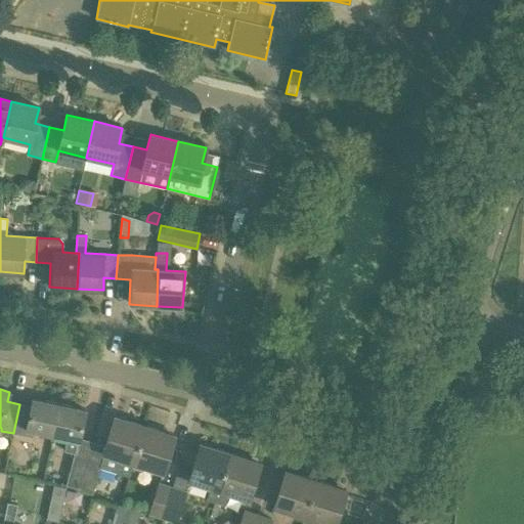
[(52,435),(59,404),(33,399),(31,406),(19,404),(13,433),(32,437),(33,431),(52,435)]
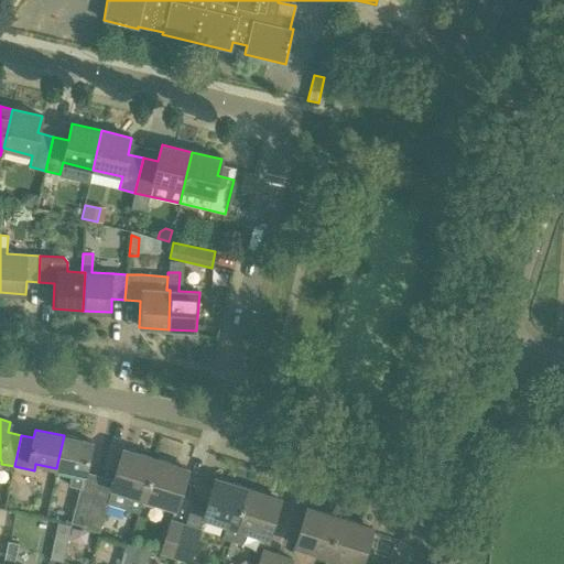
[(68,486),(80,488),(95,491),(99,476),(85,473),(91,441),(64,435),(56,468),(72,472),(68,486)]
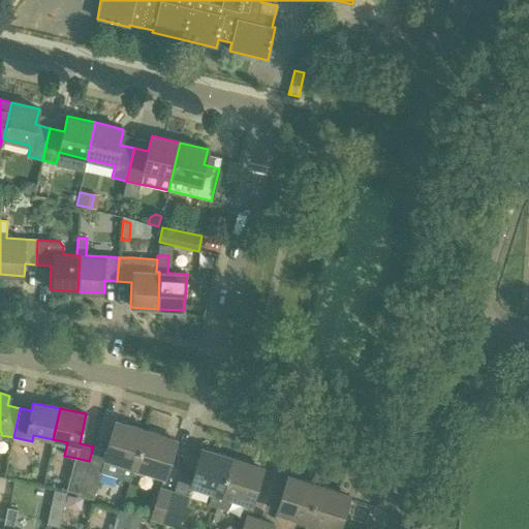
[(146,431),(115,421),(105,450),(93,446),(89,461),(80,493),(93,497),(104,458),(122,463),(118,476),(130,479),(134,467),(146,431)]
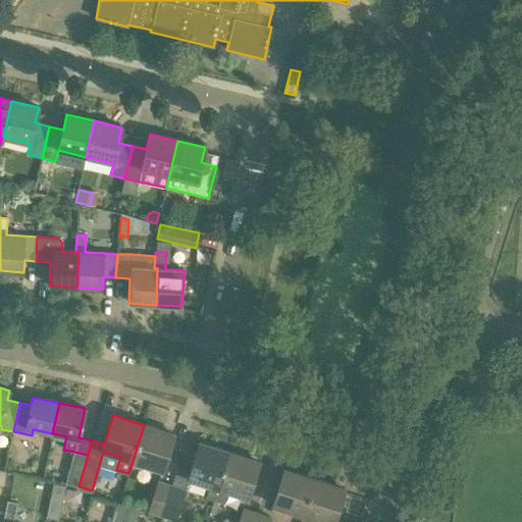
[(144,425),(133,461),(162,470),(173,434),(144,425)]
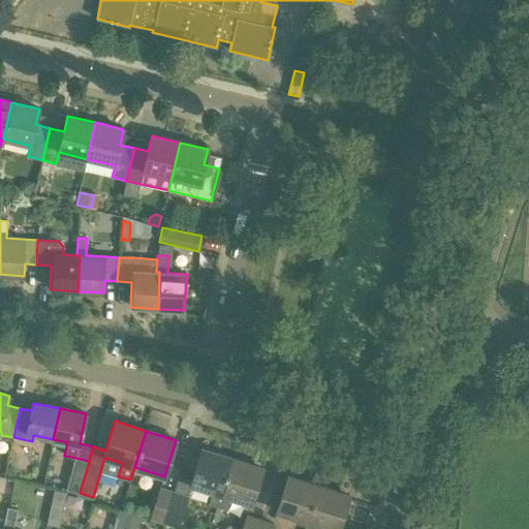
[(216,507),(231,458),(201,448),(190,485),(212,492),(208,504),(216,507)]
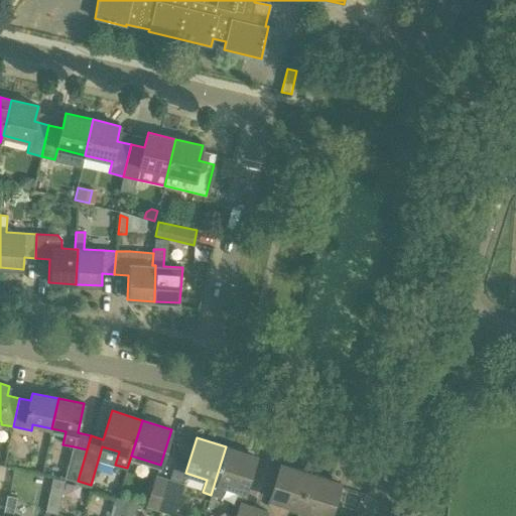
[(87,449),(74,446),(65,478),(78,481),(87,449)]
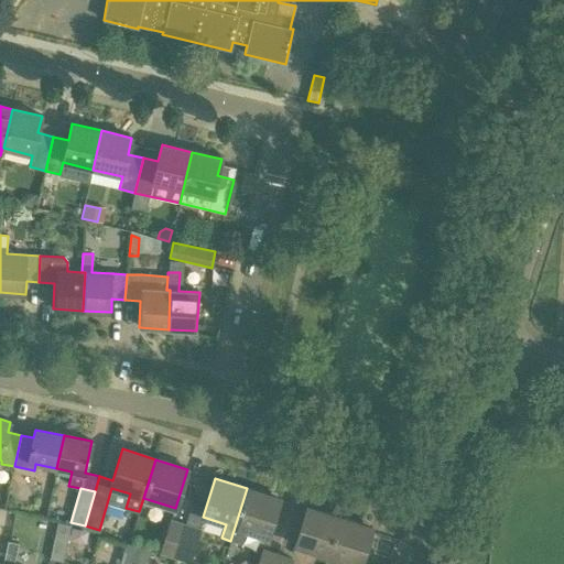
[(247,488),(230,541),(241,544),(245,535),(247,531),(268,538),(280,499),(247,488)]
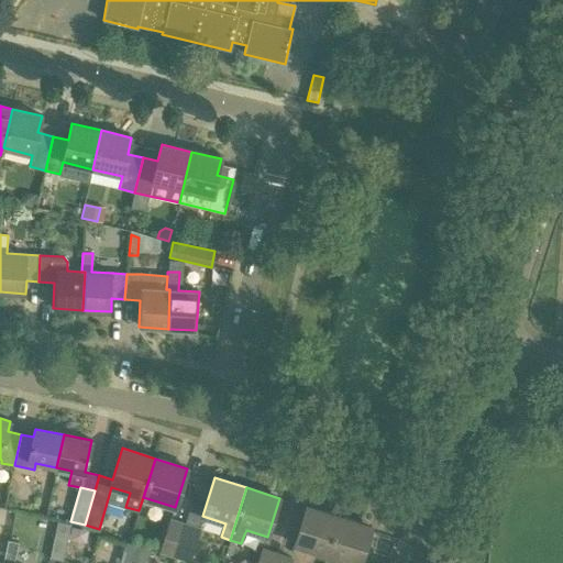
[(189,501),(188,519),(201,520),(202,503),(189,501)]
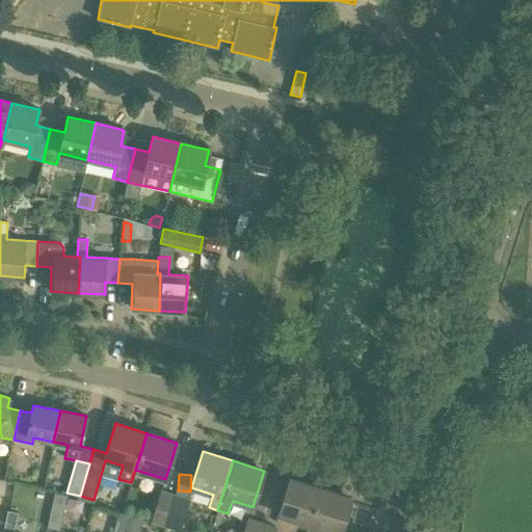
[(309,525),(320,487),(290,478),(277,515),(309,525)]
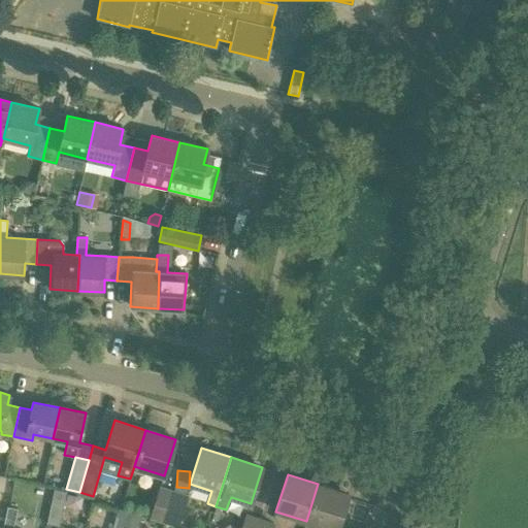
[(318,484),(306,521),(328,527),(337,527),(349,494),(318,484)]
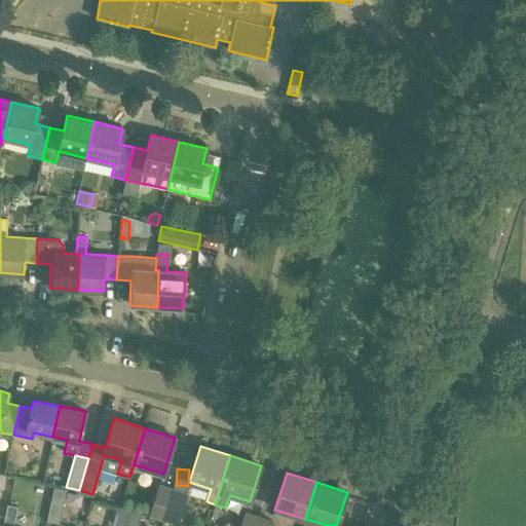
[(162,521),(173,489),(158,485),(149,517),(162,521)]
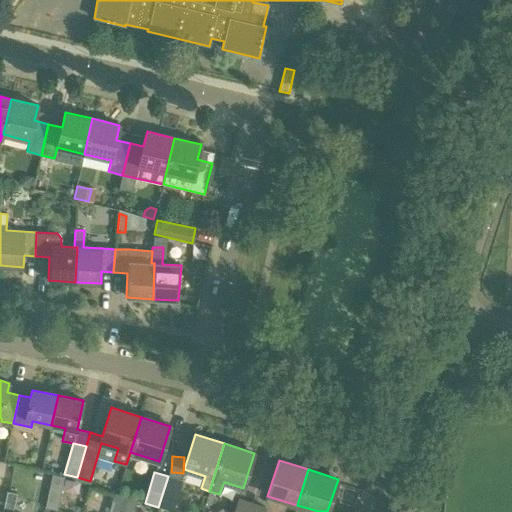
[(57,510),(64,477),(52,475),(45,508),(57,510)]
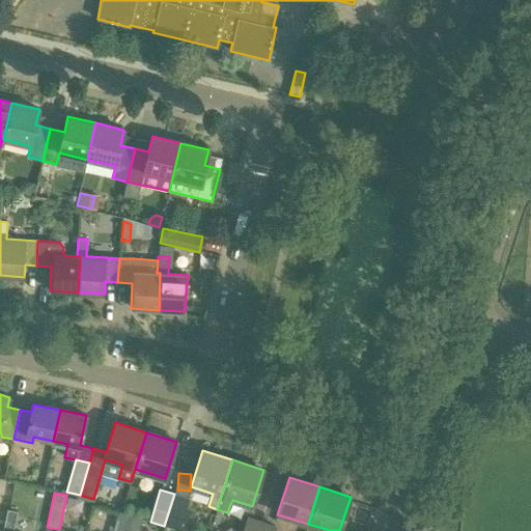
[(189,498),(174,494),(164,526),(178,530),(189,498)]
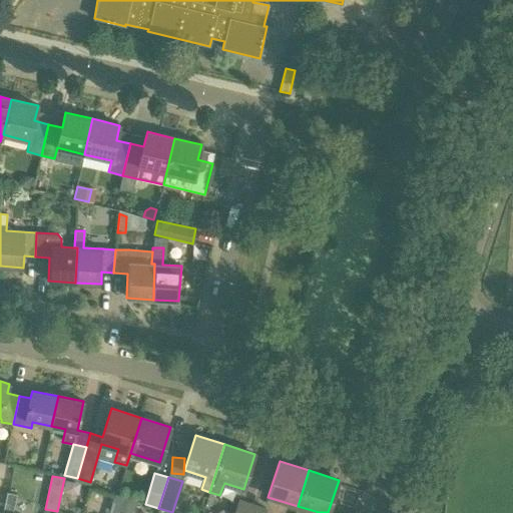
[(12,512),(16,494),(7,492),(2,512),(12,512)]
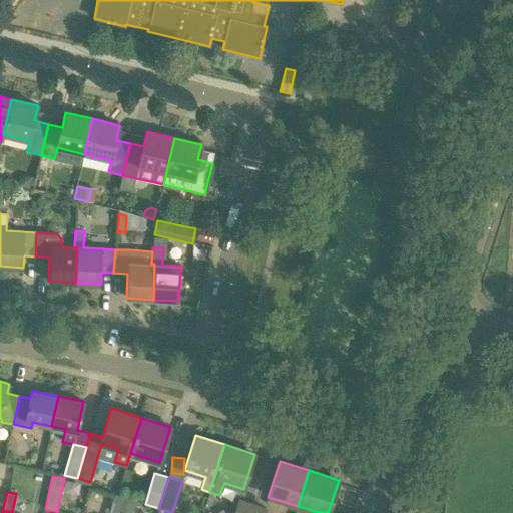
[(108,512),(121,512),(126,498),(114,494),(108,512)]
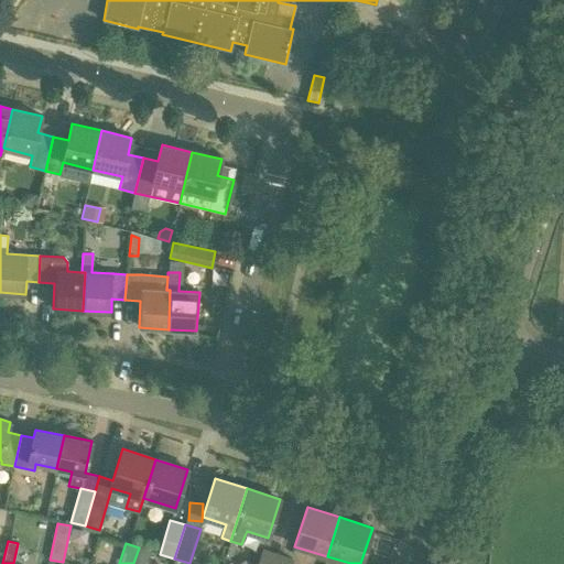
[(147,563),(152,552),(139,548),(133,563),(147,563)]
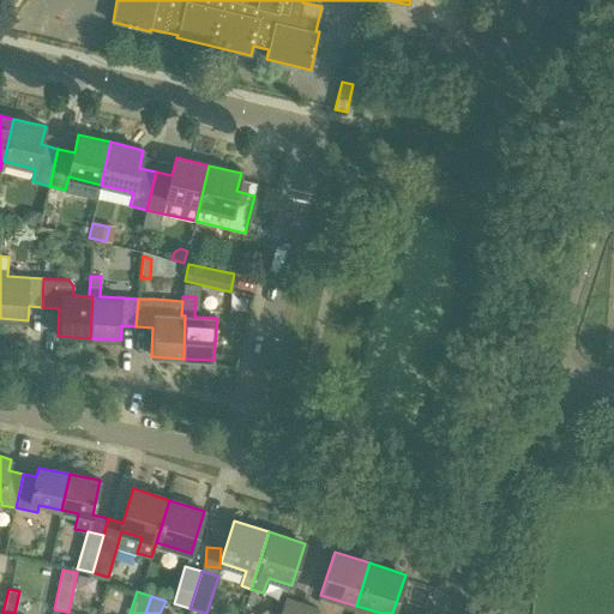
[(298,613),(302,602),(286,597),(280,613),(298,613)]
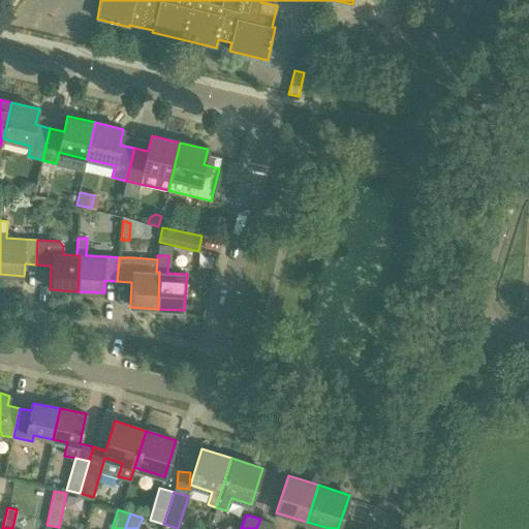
[(272,528),(274,523),(260,519),(256,528),(272,528)]
